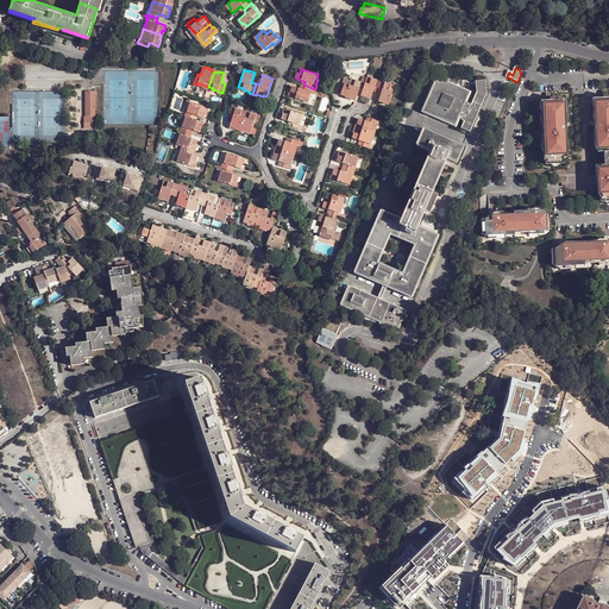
[(363,92),(363,93),(369,95),(368,96),(374,98),(375,90),(376,89),(380,90),(383,80),(380,79),(374,77),(374,76),(369,75),(366,82),(363,92)]
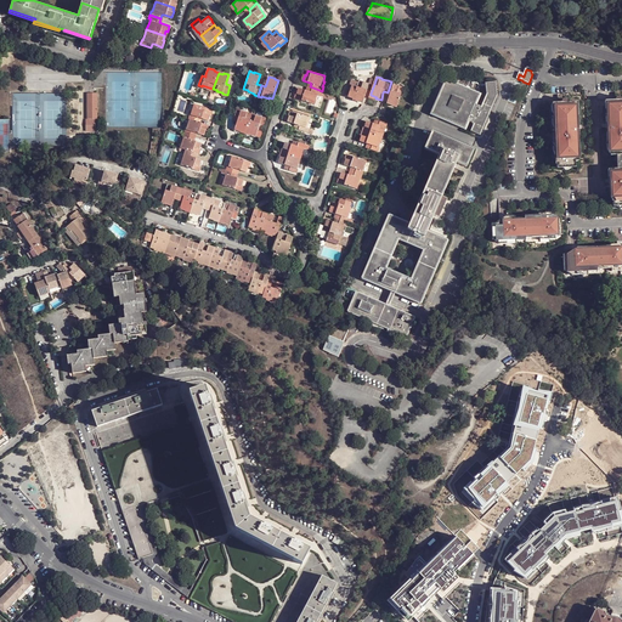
[(371,94),(374,84),(371,83),(369,84),(365,83),(366,82),(361,80),(361,82),(351,78),(345,95),(355,99),(355,97),(361,99),(360,100),(366,102),(368,94),(368,92),(371,94)]
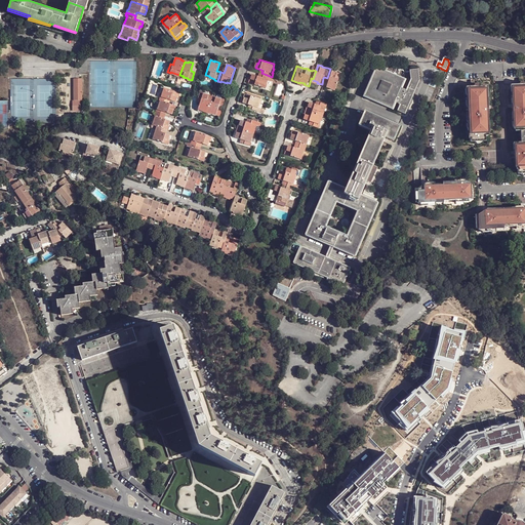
[(401,89),(402,88),(405,80),(376,67),(363,95),(393,109),(396,103),(398,97),(395,96),(391,105),(366,93),(377,69),(402,80),(398,88),(401,89)]
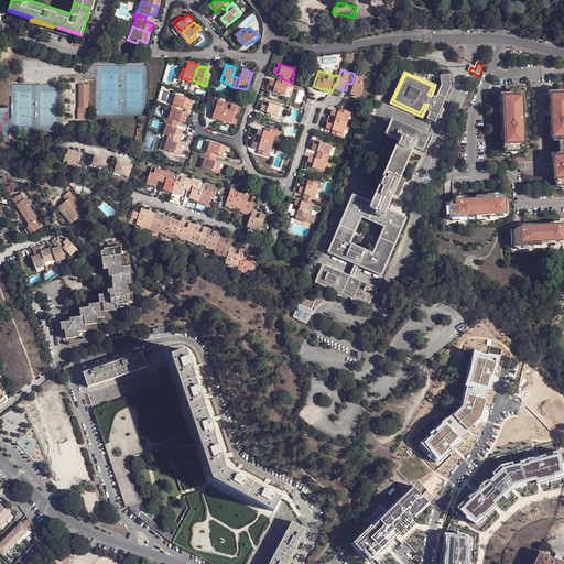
[(355,74),(351,84),(356,85),(355,86),(353,93),(358,94),(358,95),(362,96),(368,78),(365,77),(364,77),(359,76),(359,75),(355,74)]
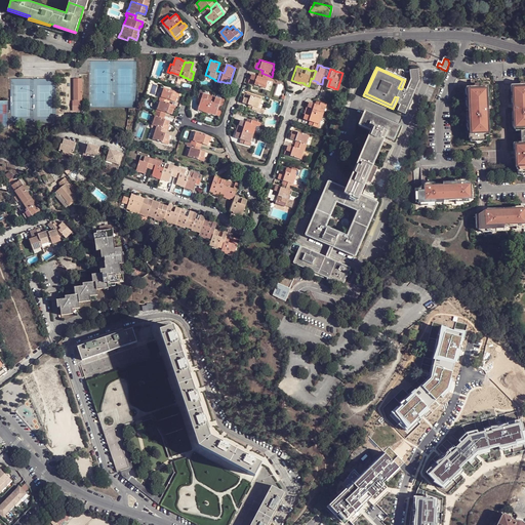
[(398,97),(396,103),(402,105),(399,111),(407,114),(421,82),(420,70),(412,71),(412,81),(408,91),(402,88),(401,89),(398,88),(402,80),(377,69),(366,93),(391,105),(395,96),(398,97)]
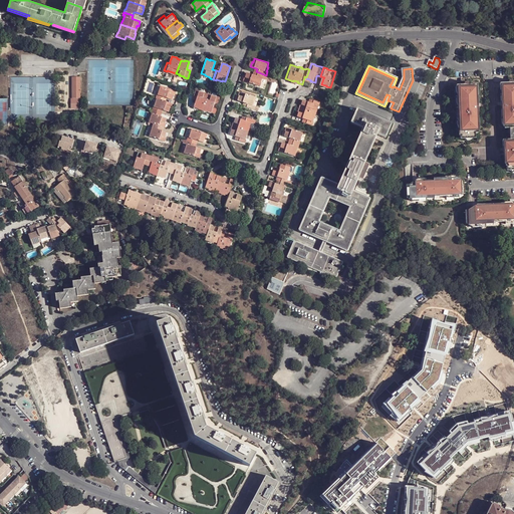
[(266,75),(256,71),(255,75),(254,74),(248,73),(247,76),(248,76),(246,82),(260,86),(261,81),(263,82),(264,77),(265,78),(266,75)]
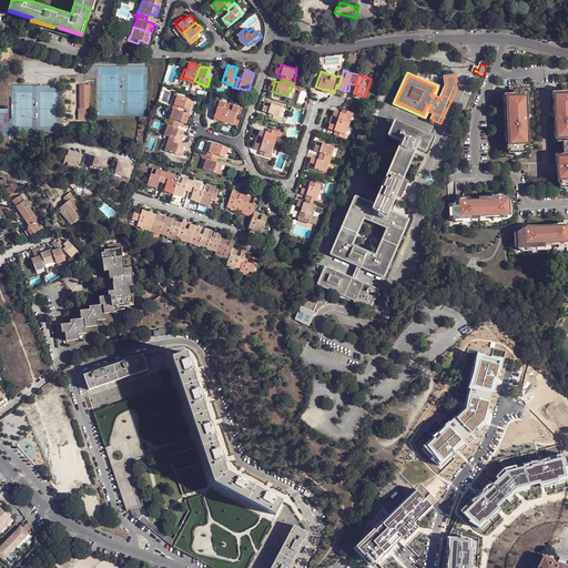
[(567,87),(553,88),(555,139),(563,139),(564,151),(555,151),(556,178),(559,181),(559,186),(567,185),(567,87)]
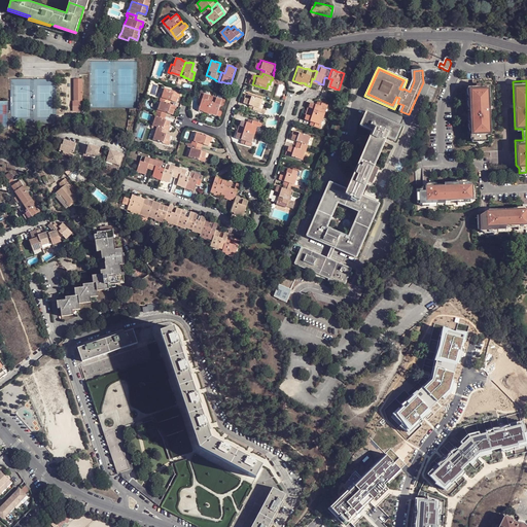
[(489,83),(466,84),(468,136),(470,135),(470,140),(487,139),(487,135),(490,134),(491,130),(489,83)]
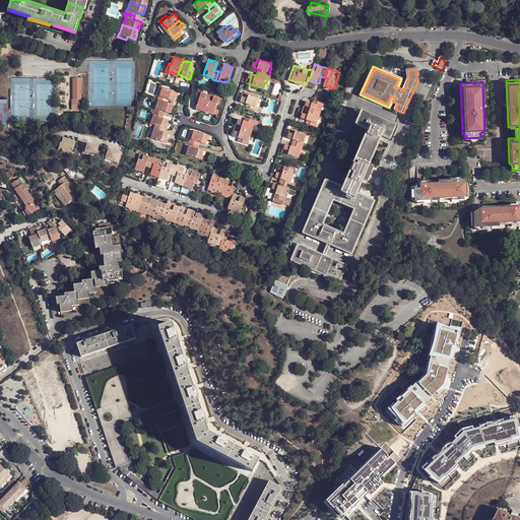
[(156,93),(155,96),(163,99),(164,96),(167,98),(172,99),(173,94),(175,89),(160,85),(157,94),(156,93)]
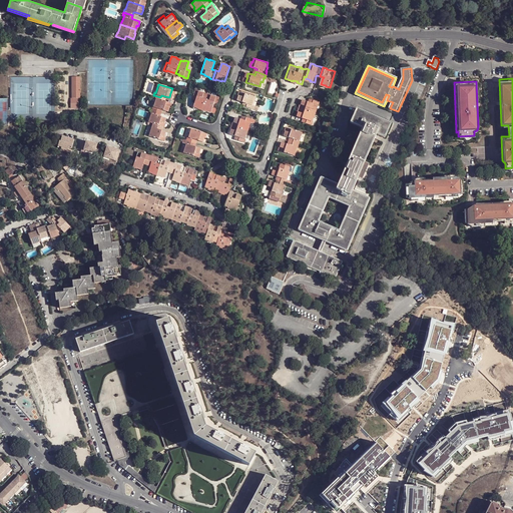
[(203,108),(207,95),(203,94),(203,93),(198,91),(199,90),(195,89),(193,97),(196,98),(195,100),(193,106),(198,108),(199,107),(203,108)]
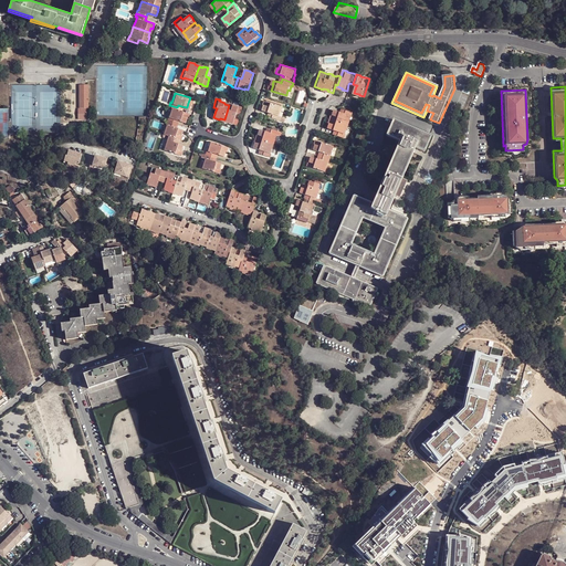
[(270,117),(280,121),(281,117),(280,116),(282,112),(281,111),(282,106),(268,102),(265,106),(264,106),(263,111),(269,113),(271,114),(270,117)]
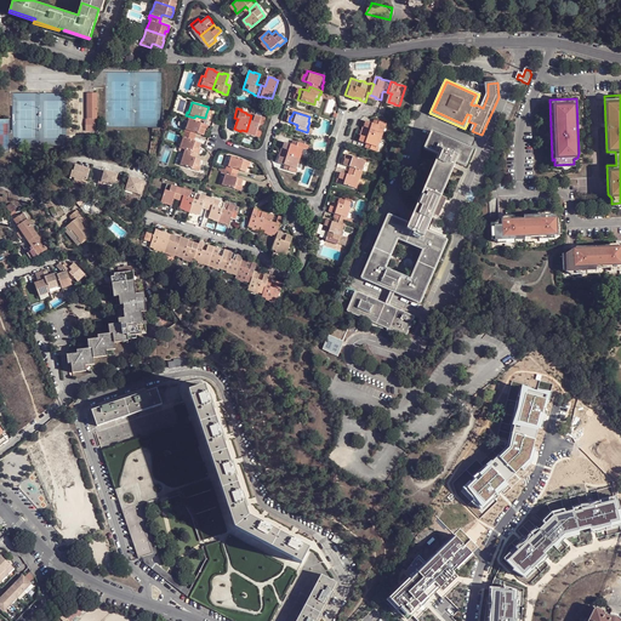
[(194,118),(186,115),(186,117),(189,118),(186,129),(184,127),(183,131),(192,134),(193,131),(197,132),(203,134),(205,127),(206,123),(198,119),(194,118)]
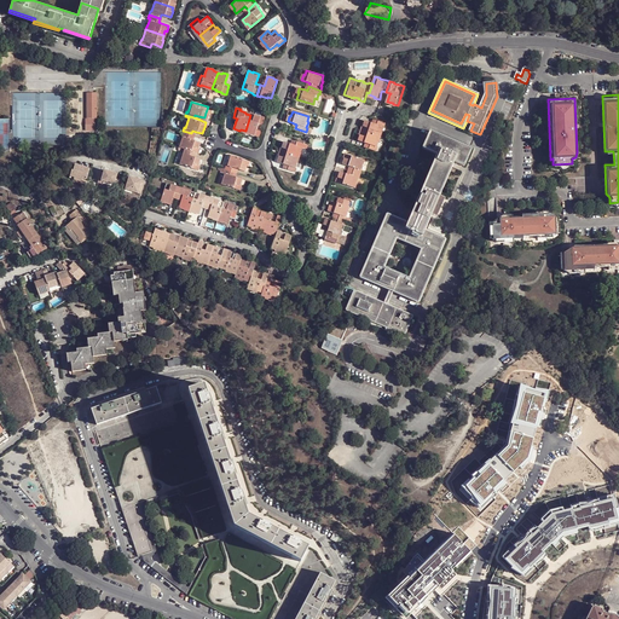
[(250,115),(246,131),(249,132),(248,133),(254,136),(256,127),(258,125),(261,127),(265,117),(261,116),(260,117),(255,115),(254,117),(250,115)]
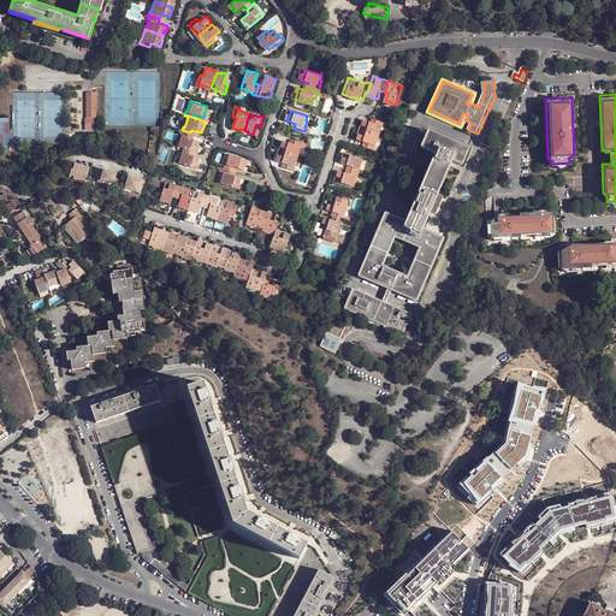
[(362,130),(380,136),(381,131),(380,131),(381,126),(383,126),(384,123),(374,119),(372,124),(369,123),(365,122),(362,125),(365,126),(362,130)]
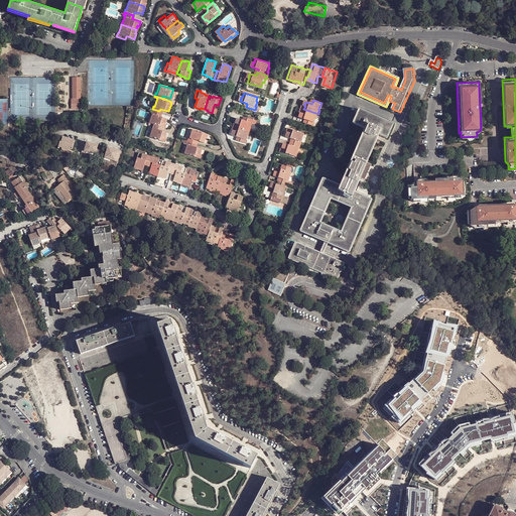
[(159,111),(152,109),(151,113),(152,113),(149,121),(163,126),(165,122),(166,118),(161,117),(158,116),(159,111)]
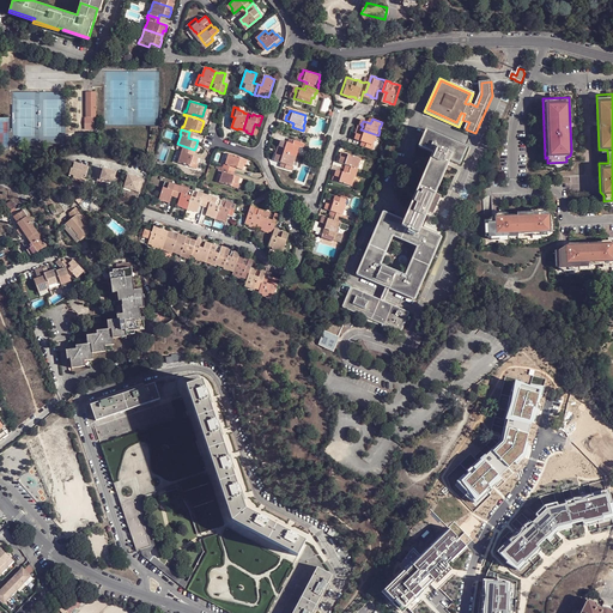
[(378,135),(360,129),(359,134),(358,133),(356,139),(363,140),(364,141),(363,146),(374,150),(375,145),(374,144),(376,139),(377,139),(378,135)]
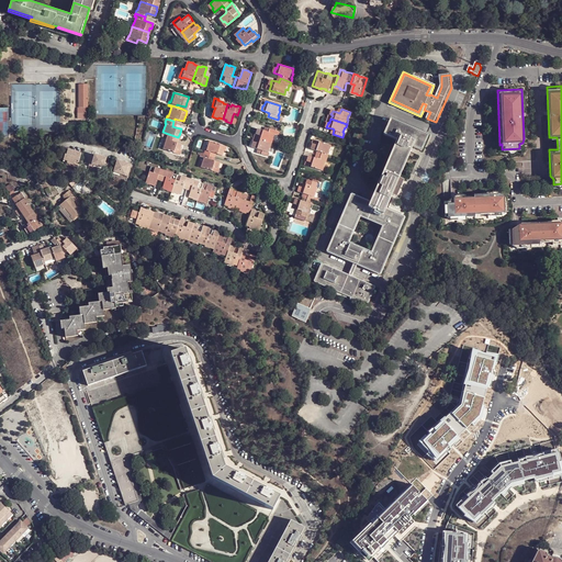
[(430,135),(392,119),(385,135),(398,141),(371,202),(351,194),(326,251),(355,266),(359,267),(378,276),(405,217),(385,209),(392,193),(400,179),(413,147),(423,152),(430,135)]
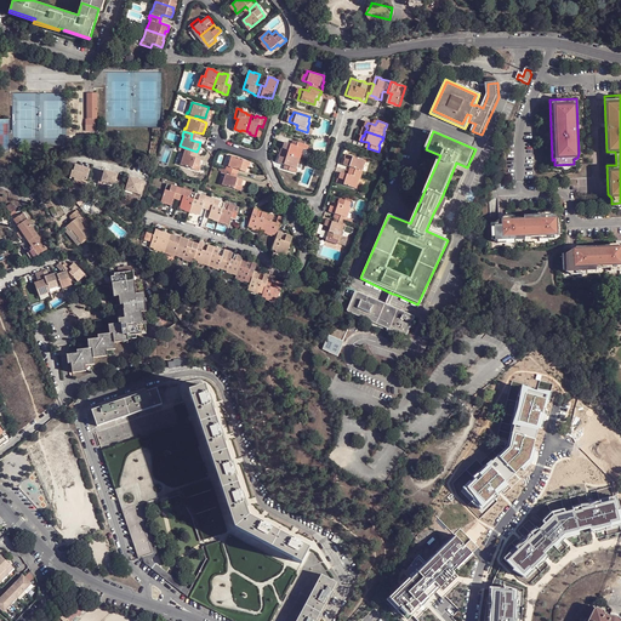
[(302,159),(303,154),(305,148),(306,148),(307,146),(297,142),(296,146),(294,144),(288,142),(285,149),(286,149),(285,153),(302,159)]
